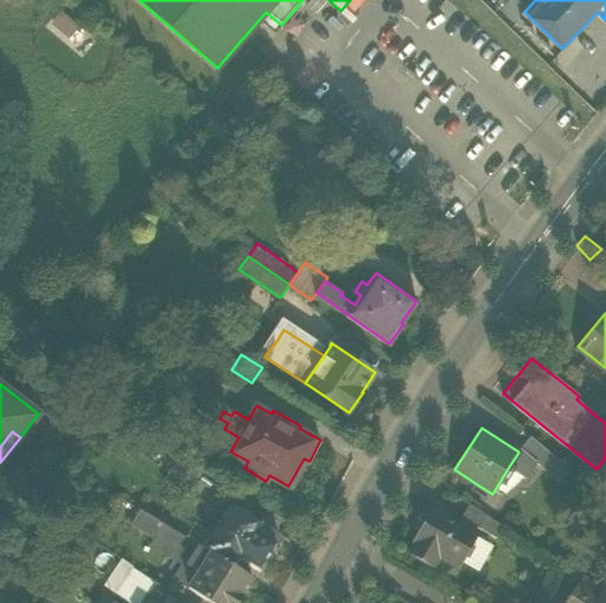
[(536,462),(540,466),(552,451),(531,436),(520,449),(536,462)]
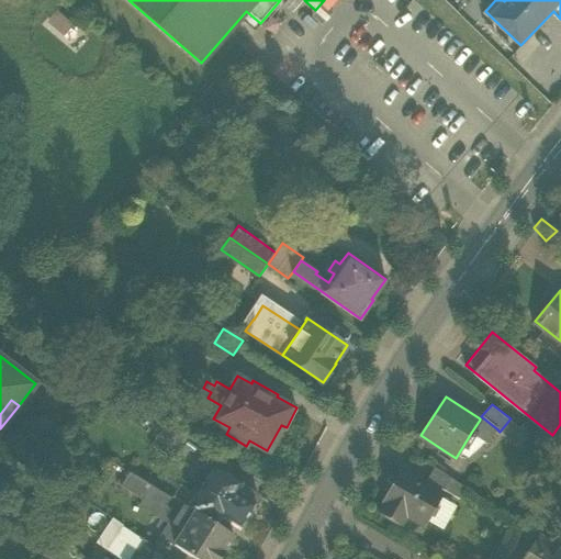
[(137,434),(172,457),(189,434),(152,411),(137,434)]
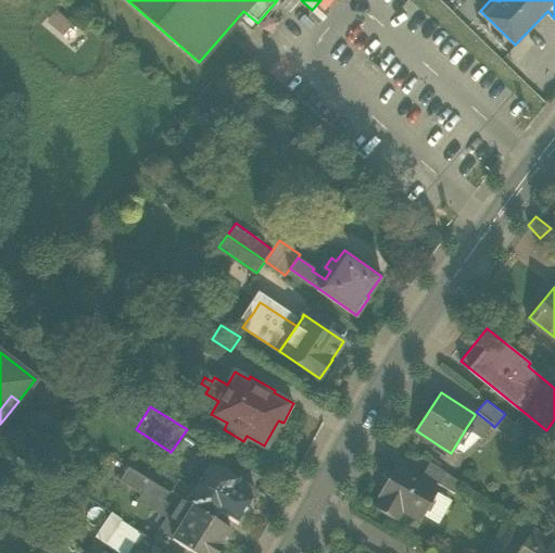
[(476,412),(475,414),(475,415),(466,428),(482,438),(491,424),(476,412)]
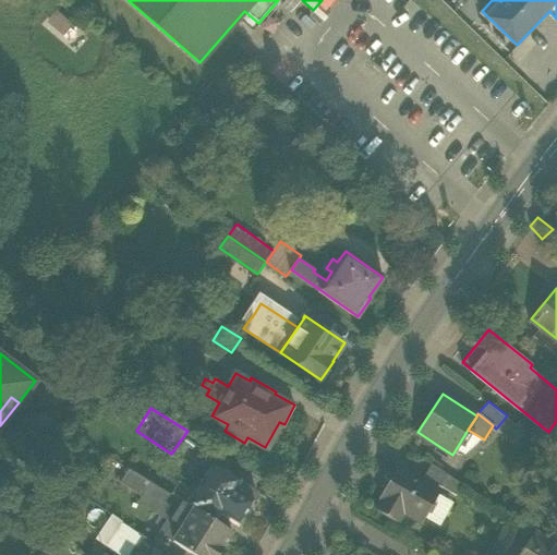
[(496,429),(507,436),(517,424),(507,415),(496,429)]
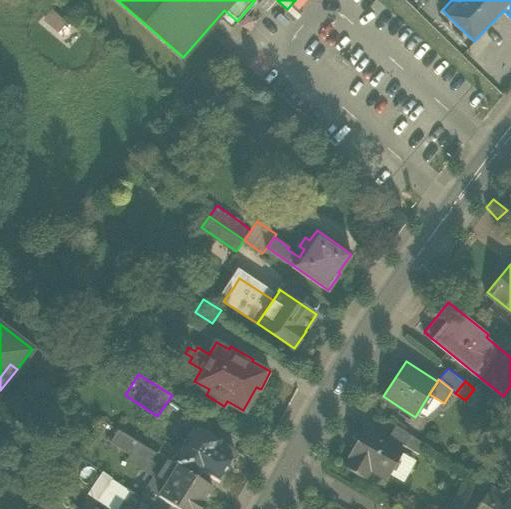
[(196,422),(171,461),(178,466),(196,477),(201,471),(217,481),(232,458),(230,456),(234,450),(220,440),(221,438),(196,422)]
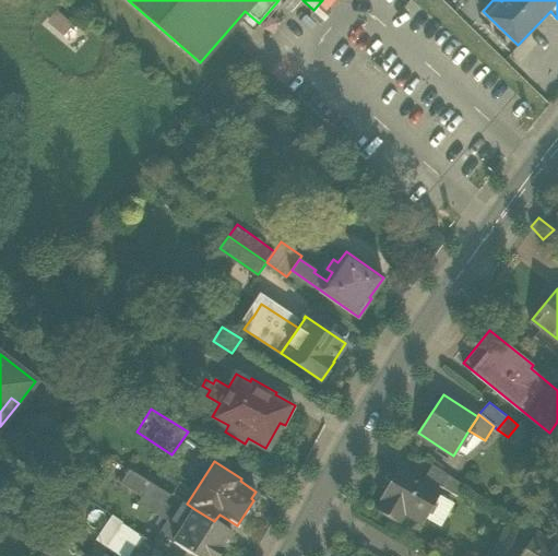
[(425,475),(456,494),(463,483),(432,462),(425,475)]
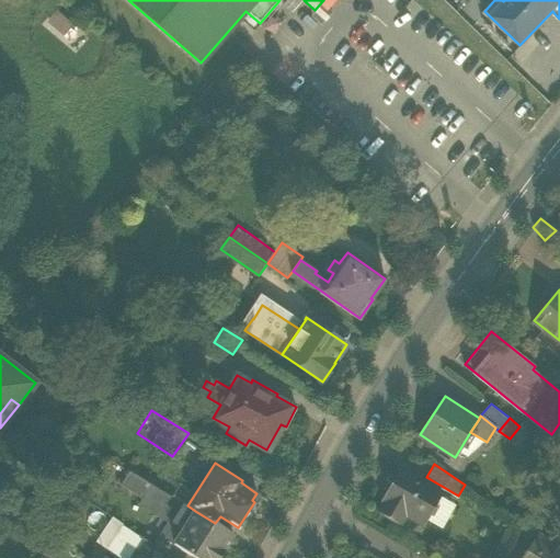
[(378,510),(401,523),(407,512),(424,522),(426,517),(440,494),(442,491),(400,467),(393,478),(396,479),(378,510)]
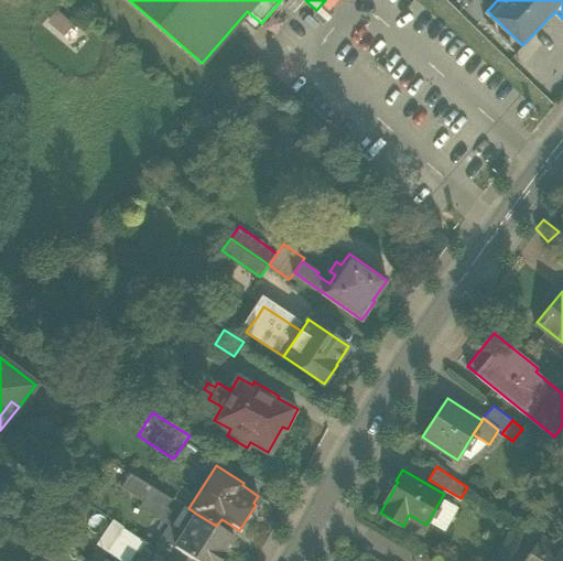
[(142,497),(143,498),(151,485),(129,472),(121,484),(142,497)]
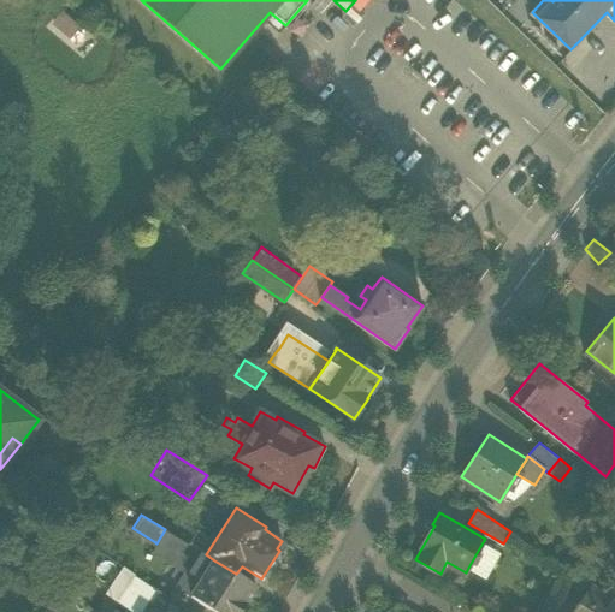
[(181,539),(165,529),(157,544),(155,542),(153,546),(169,559),(181,539)]
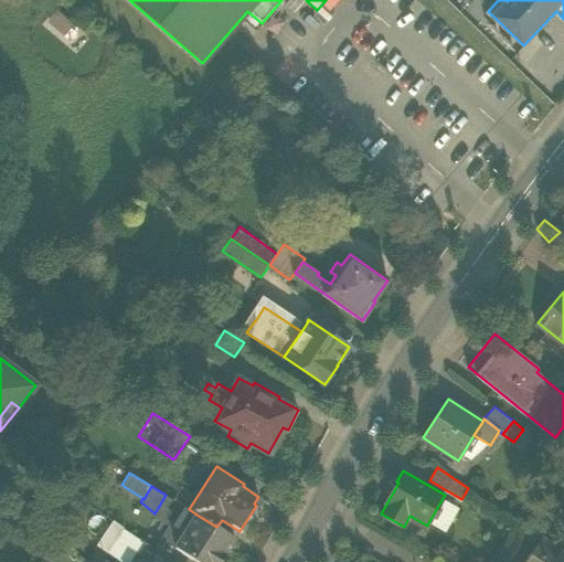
[(178,545),(187,531),(177,525),(187,508),(166,495),(155,513),(176,527),(168,539),(178,545)]
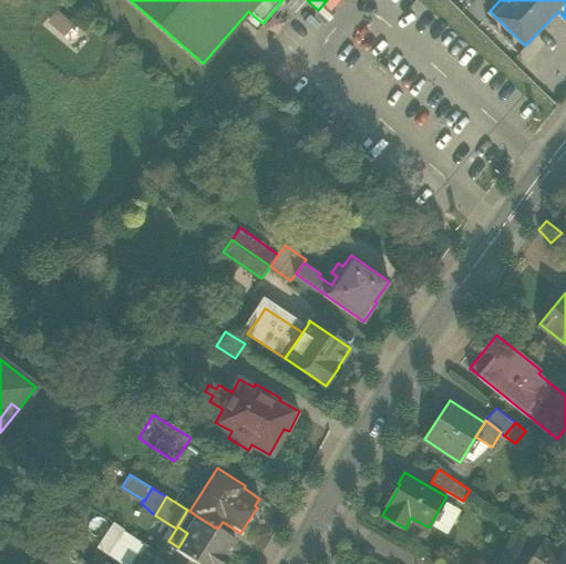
[(462,510),(444,500),(431,523),(449,533),(462,510)]
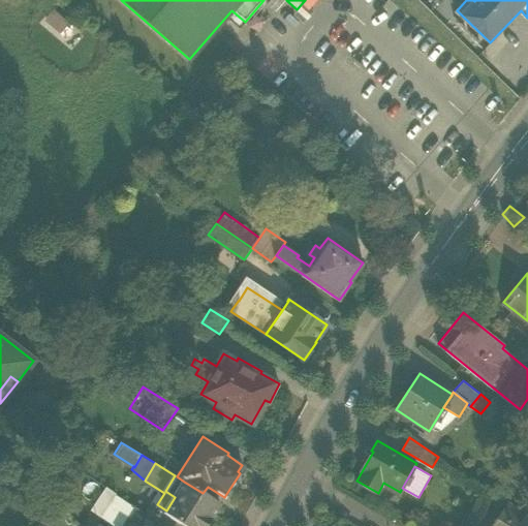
[(177,476),(175,475),(165,491),(175,497),(184,482),(177,476)]
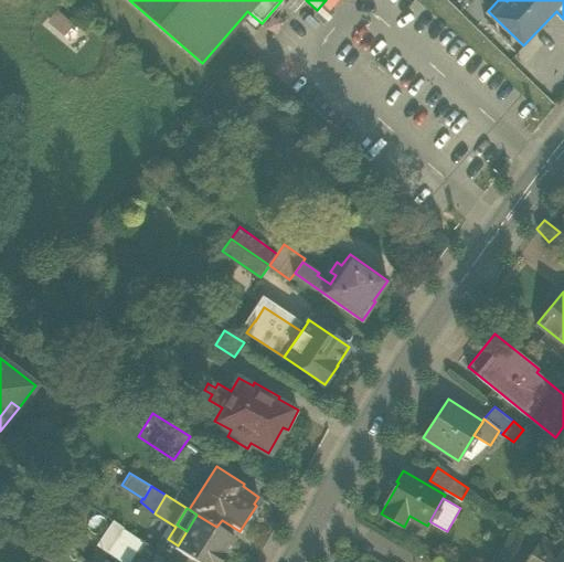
[(216,527),(197,515),(187,531),(178,545),(179,547),(203,561),(221,561),(236,539),(216,527)]
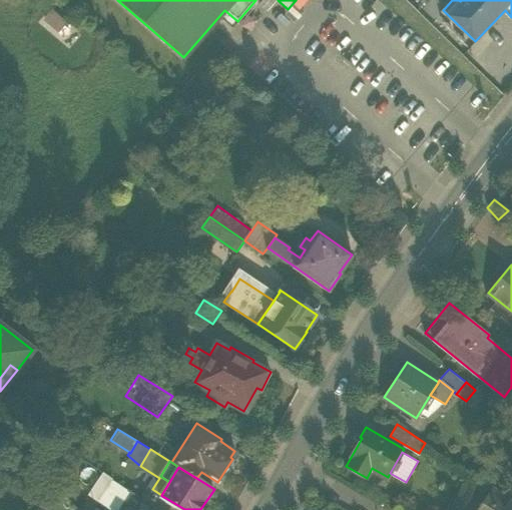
[(85,489),(117,509),(149,509),(152,506),(130,490),(132,490),(99,468),(85,489)]
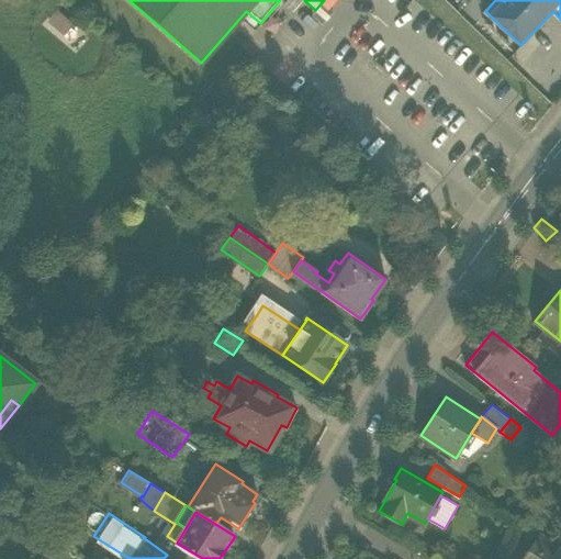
[(170,556),(178,544),(177,543),(167,536),(159,532),(145,537),(143,537),(167,555),(170,556)]
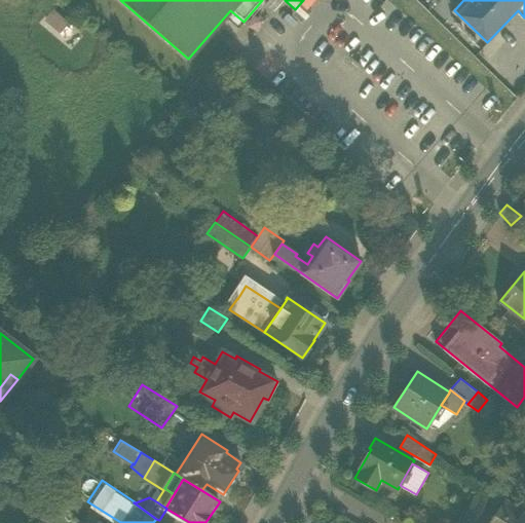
[(489,522),(524,522),(524,512),(503,500),(489,522)]
